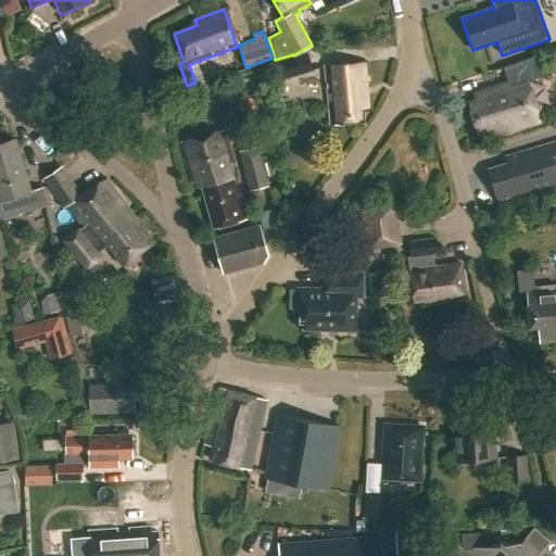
[(281,79),(313,70),(307,51),(294,54),(293,55),(275,61),(281,79)]
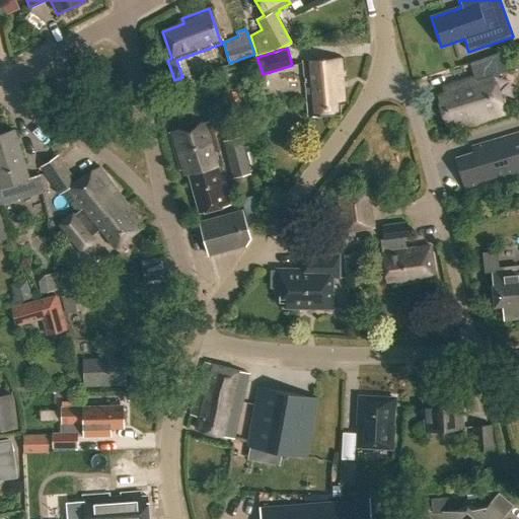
[(302,63),(307,117),(340,114),(339,104),(347,103),(343,59),(302,63)]
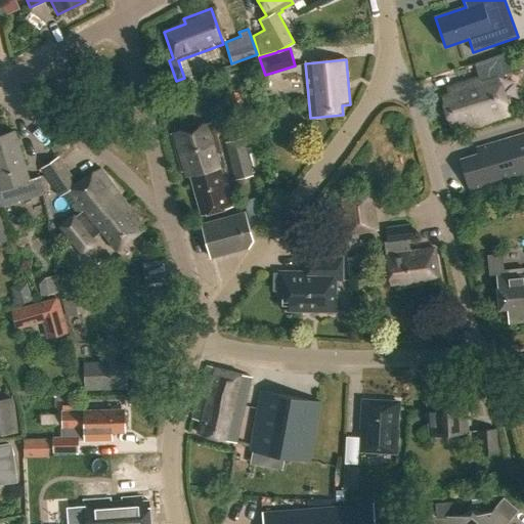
[(509,98),(500,97),(494,76),(450,88),(451,94),(442,97),(450,126),(462,123),(463,125),(475,122),(476,125),(506,116),(506,113),(512,106),(509,98)]
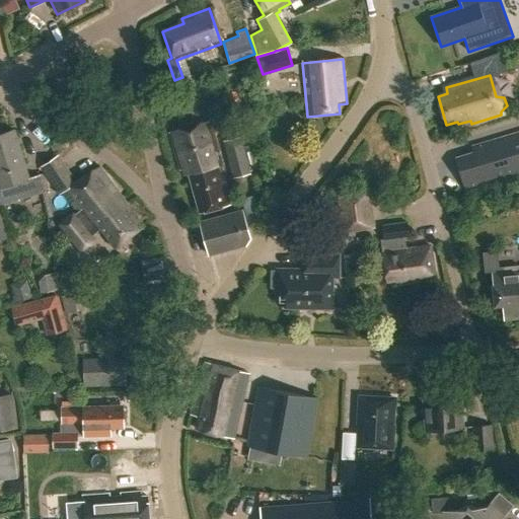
[(169,133),(179,170),(187,168),(199,214),(225,206),(230,204),(222,176),(225,175),(220,158),(217,158),(215,153),(218,152),(210,122),(169,133)]
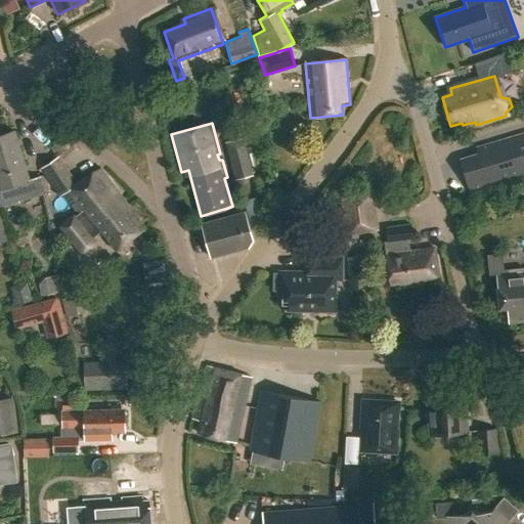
[(0,243),(10,241),(0,211),(0,208),(19,203),(18,202),(44,193),(40,177),(28,180),(15,132),(0,136),(0,243)]
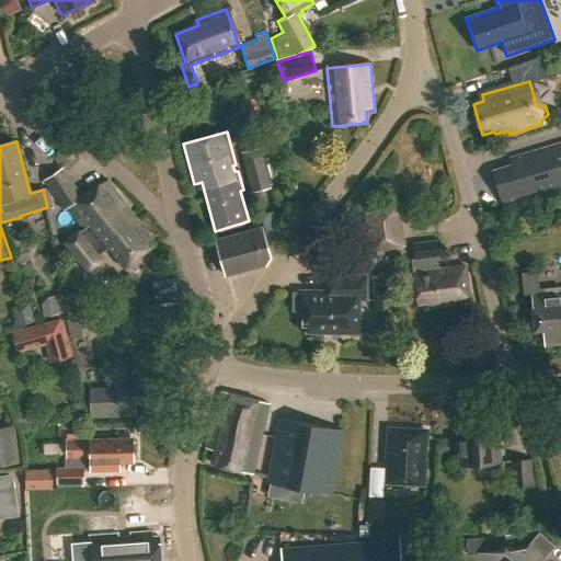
[(519,163),(493,171),(503,203),(560,185),(560,144),(517,157),(519,163)]
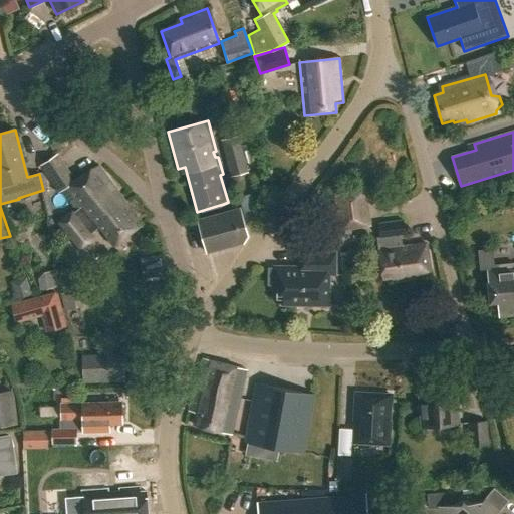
[(247,172),(244,162),(251,160),(248,150),(242,151),(238,136),(222,140),(231,177),(247,172)]
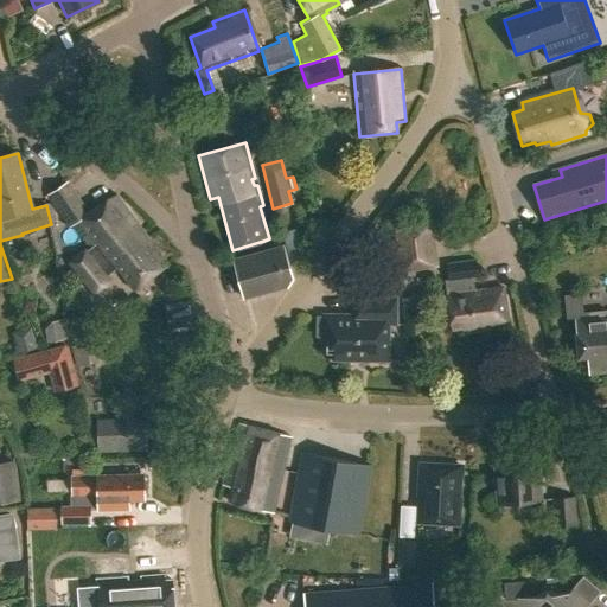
[(135,291),(166,264),(115,196),(88,213),(66,183),(48,196),(69,228),(68,229),(69,230),(71,227),(90,250),(85,254),(84,253),(69,264),(85,283),(100,273),(104,279),(117,269),(135,291)]
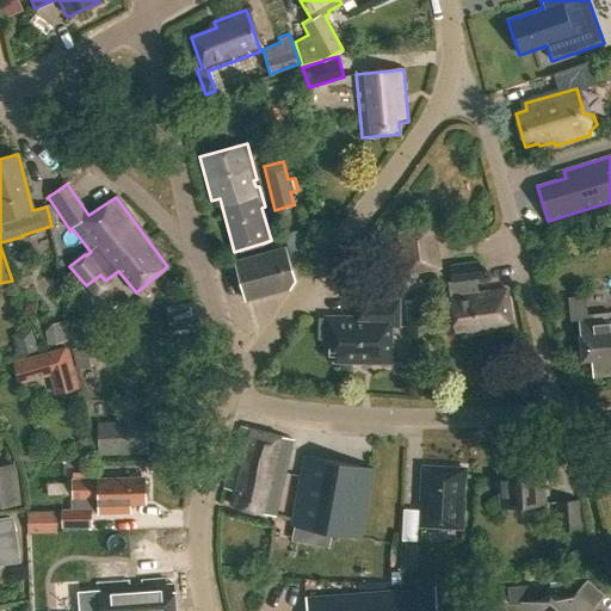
[(399,230),(405,272),(439,267),(432,224),(399,230)]
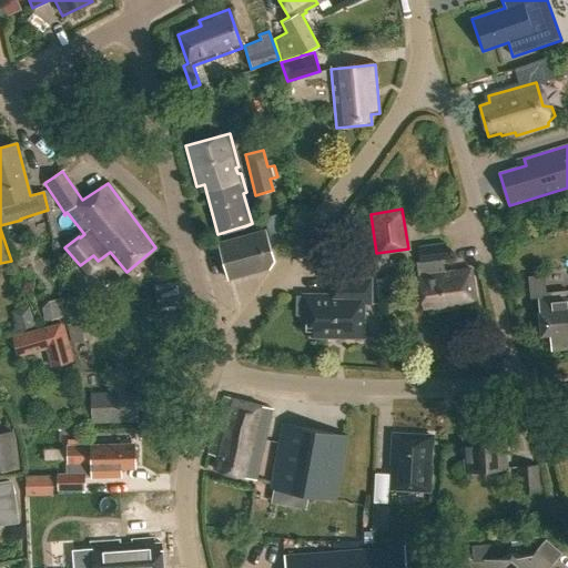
[(274,261),(265,231),(219,244),(229,280),(270,269),(274,261)]
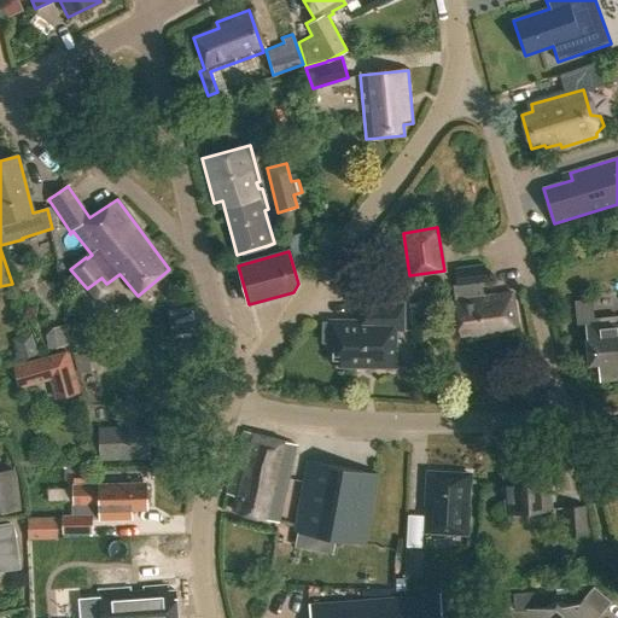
[(466,285),(467,299),(455,302),(460,334),(476,332),(477,338),(519,332),(513,292),(484,297),(483,283),(487,281),(484,264),(456,269),(459,286),(466,285)]
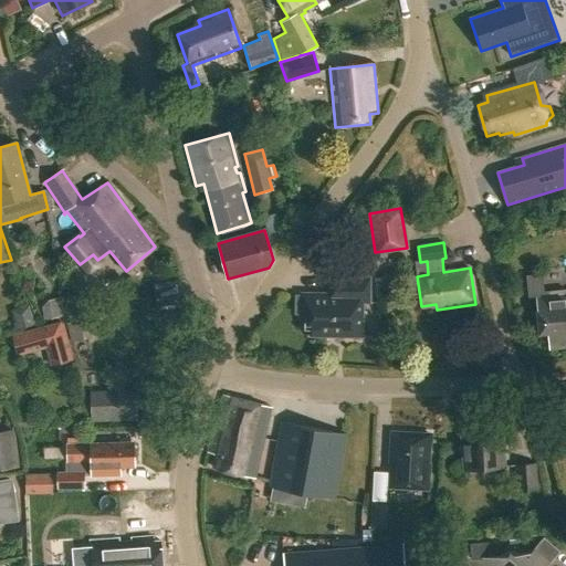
[(373,276),(376,291),(398,286),(395,272),(373,276)]
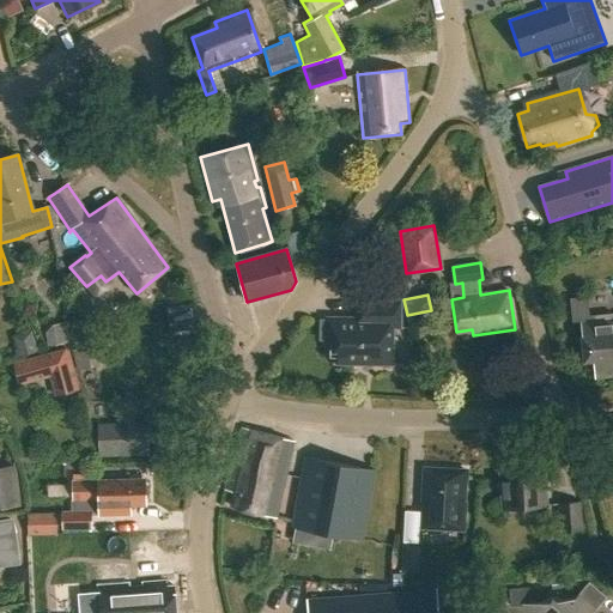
[(339,345),(339,364),(393,364),(393,327),(400,328),(400,302),(356,302),(354,319),(327,319),(327,340),(334,340),(339,345)]
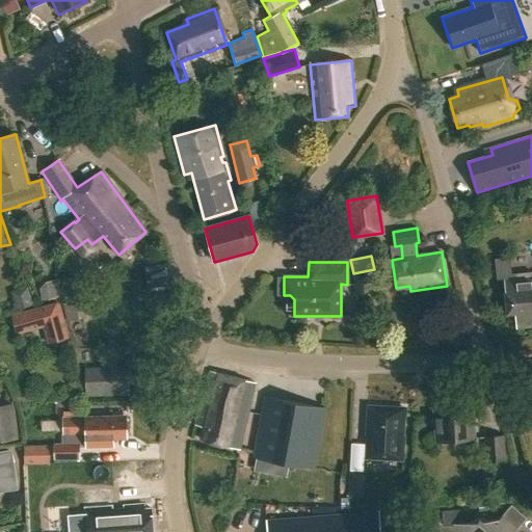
[(508,313),(515,312),(516,327),(531,325),(531,271),(516,273),(516,277),(505,278),(508,313)]
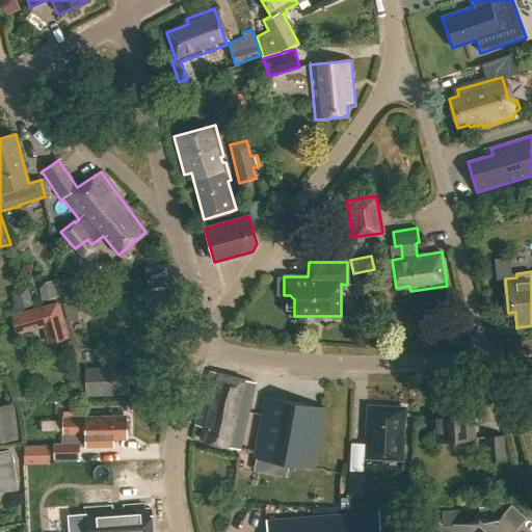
[(57,298),(53,278),(37,283),(42,301),(57,298)]
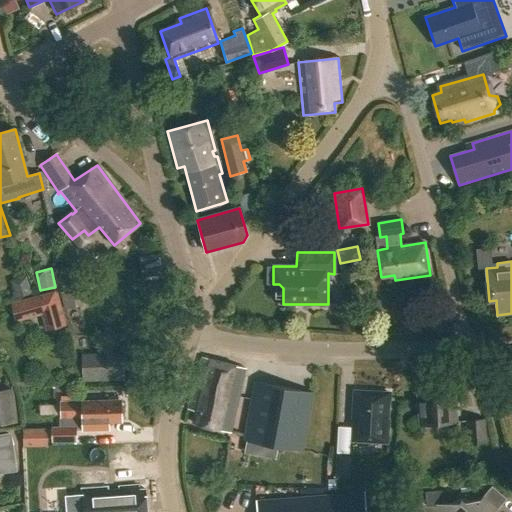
[(29,293),(22,274),(9,279),(12,289),(9,290),(12,299),(29,293)]
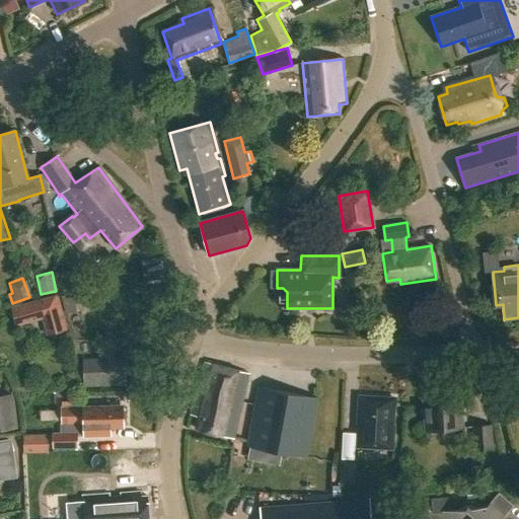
[(46,336),(48,336),(67,329),(57,295),(10,307),(15,326),(42,319),(46,336)]
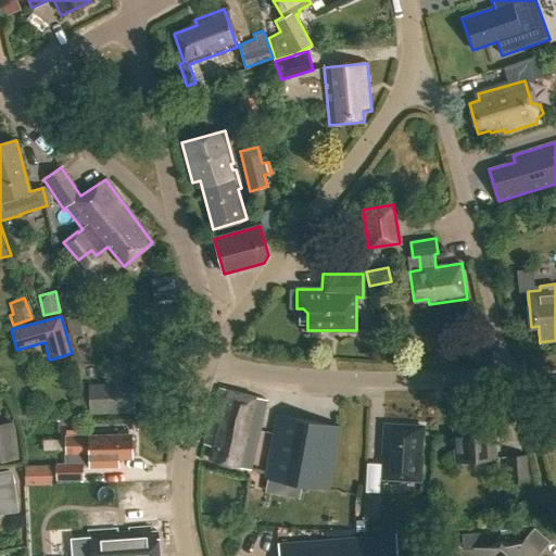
[(83,357),(98,355),(96,343),(80,345),(83,357)]
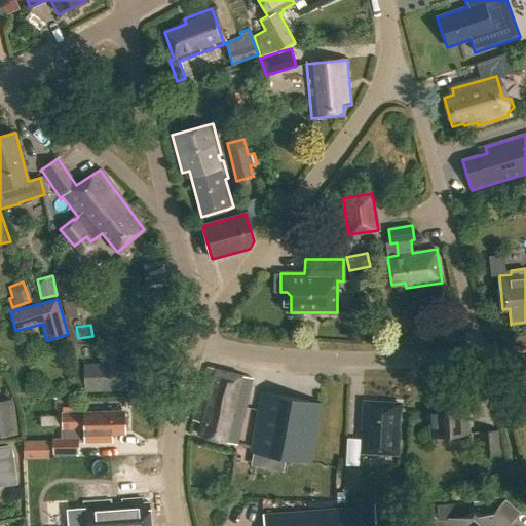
[(198,435),(235,444),(252,379),(207,368),(193,420),(201,422),(198,435)]
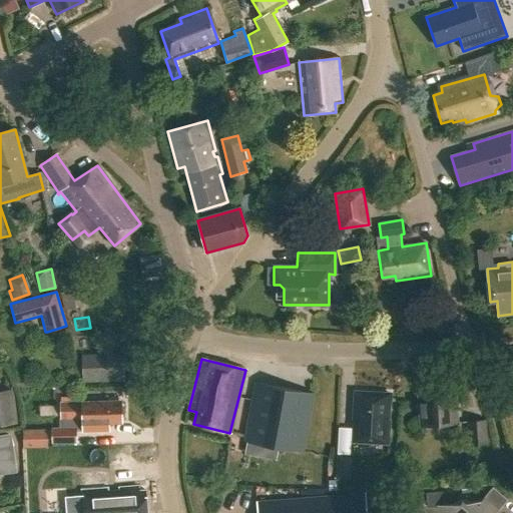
[(123,360),(82,362),(83,382),(124,381),(123,360)]
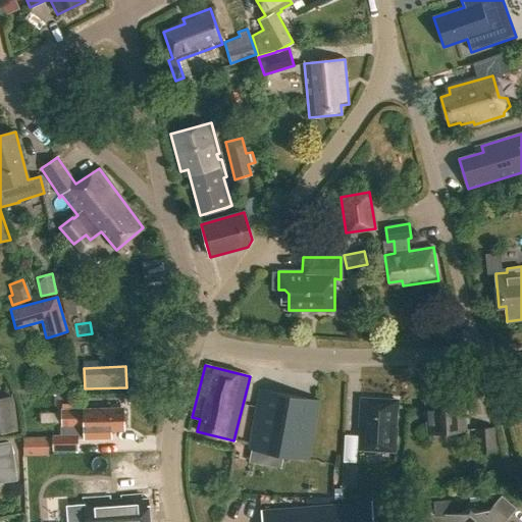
[(247,448),(308,459),(319,399),(258,387),(247,448)]
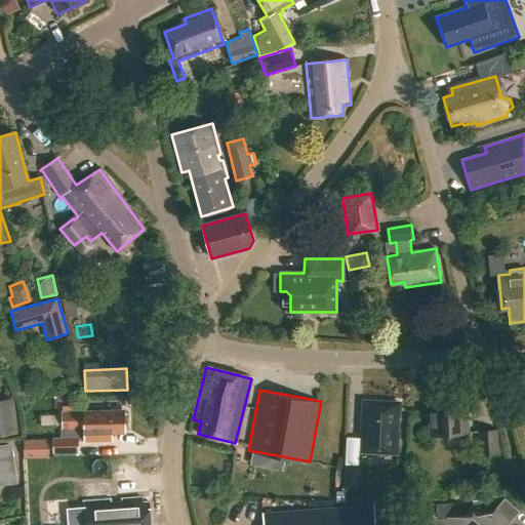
[(0,434),(15,433),(10,400),(0,401),(0,434)]
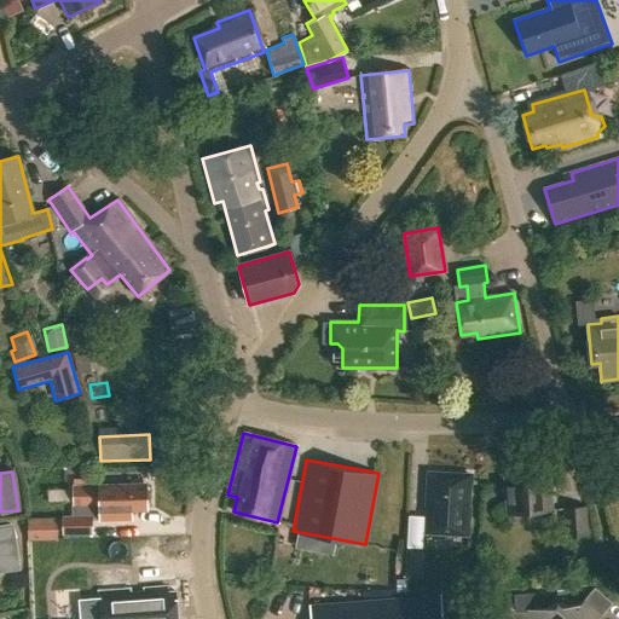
[(426,532),(467,534),(470,476),(429,474),(426,532)]
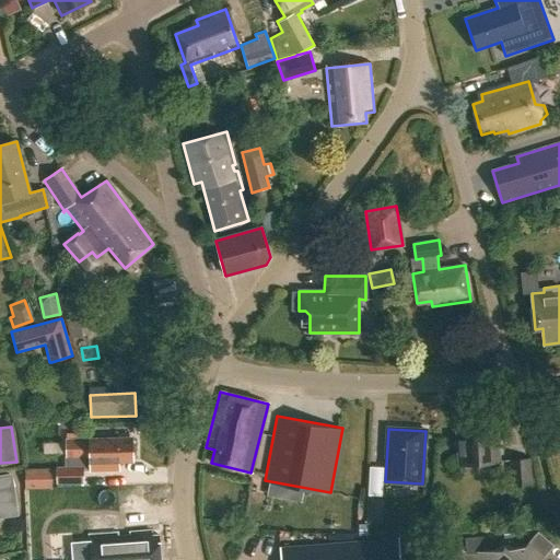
[(473,430),(473,429),(456,430),(457,441),(453,444),(457,451),(458,466),(476,465),(475,464),(500,462),(498,439),(497,439),(496,429),(473,430)]
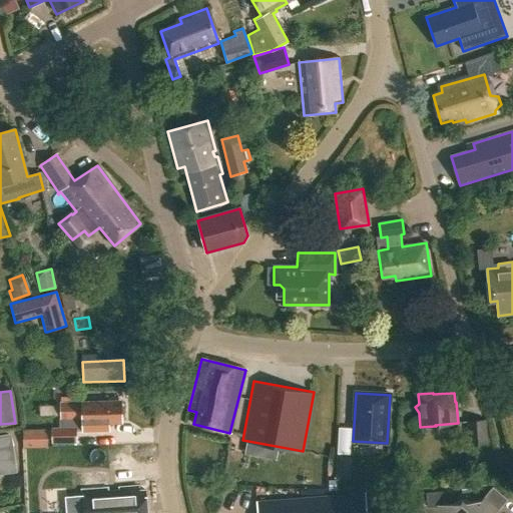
[(120,421),(120,402),(108,403),(107,402),(59,403),(60,428),(51,429),(51,443),(75,443),(75,432),(108,431),(108,422),(120,421)]
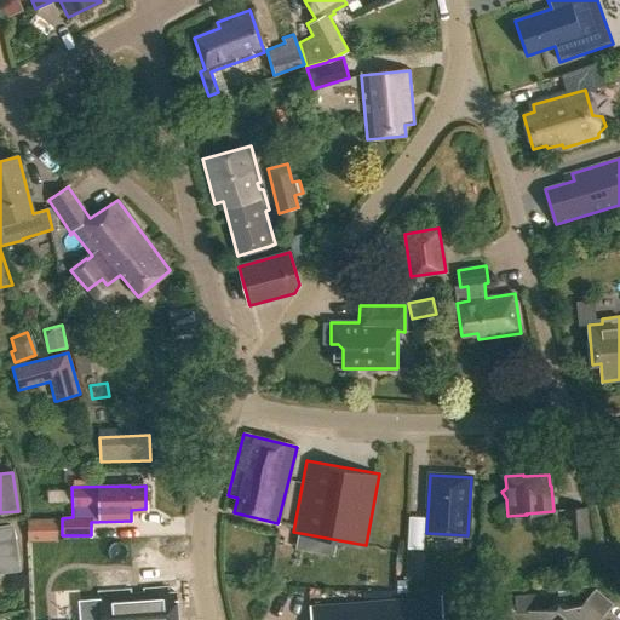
[(566,510),(567,539),(589,538),(587,509),(566,510)]
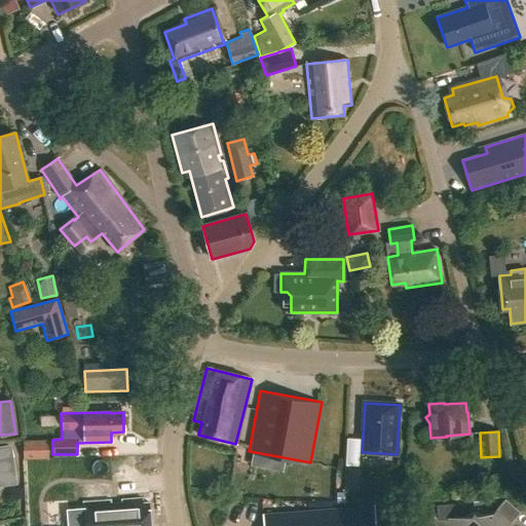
[(12,445),(0,447),(0,461),(14,459),(12,445)]
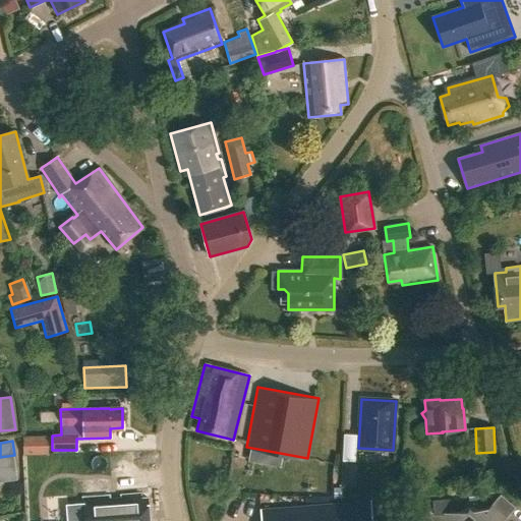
[(23,442),(23,454),(47,454),(47,442),(23,442)]
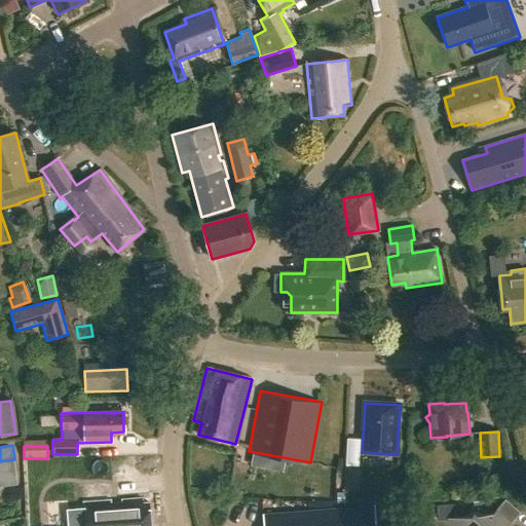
[(361,465),(344,464),(343,490),(335,490),(335,504),(347,504),(347,491),(359,491),(361,465)]
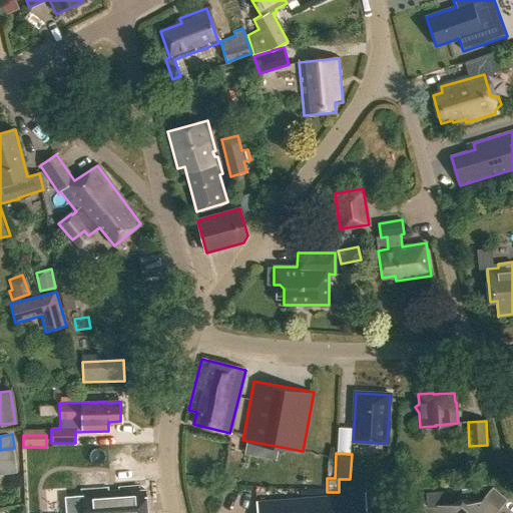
[(433,506),(441,512),(496,512),(508,500),(493,487),(481,501),(452,503),(433,505),(433,506)]
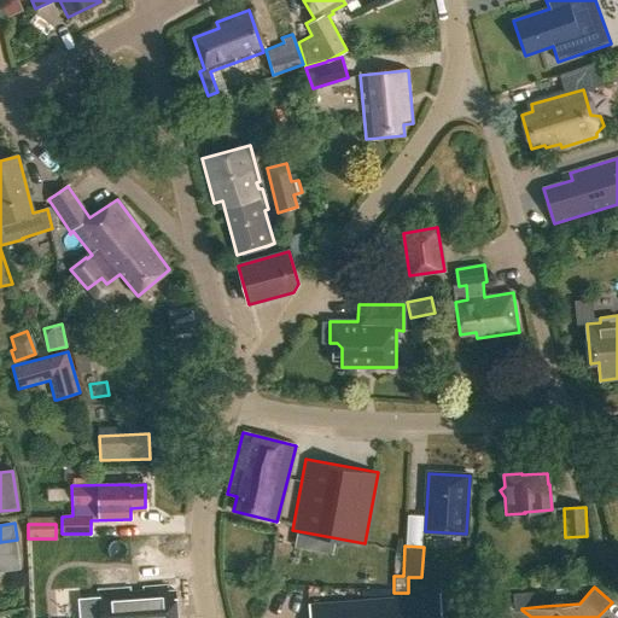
[(165,594),(164,588),(133,590),(133,593),(129,593),(128,589),(98,592),(99,617),(174,617),(173,593),(165,594)]
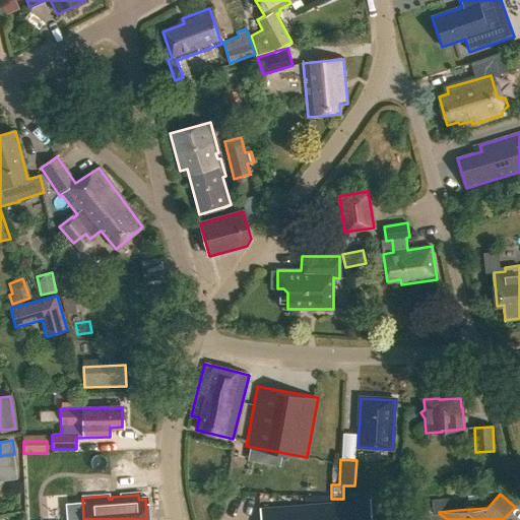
[(433,512),(439,512),(458,510),(456,497),(432,499),(433,512)]
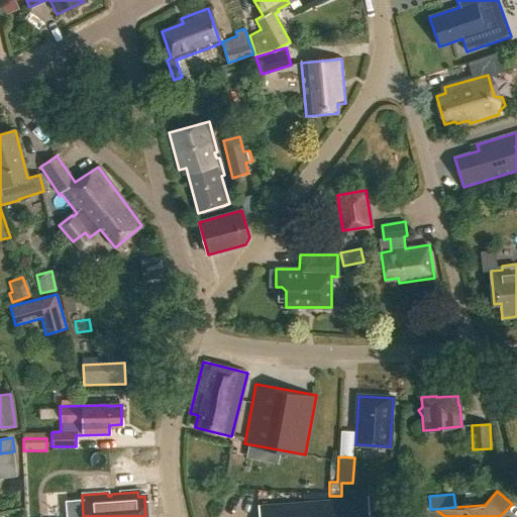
[(369,516),(369,497),(255,506),(255,516),(369,516)]
